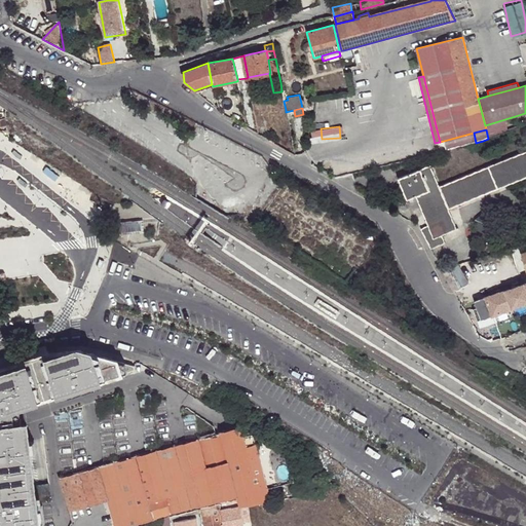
[(22,155),(13,149),(11,152),(20,158),(22,155)]
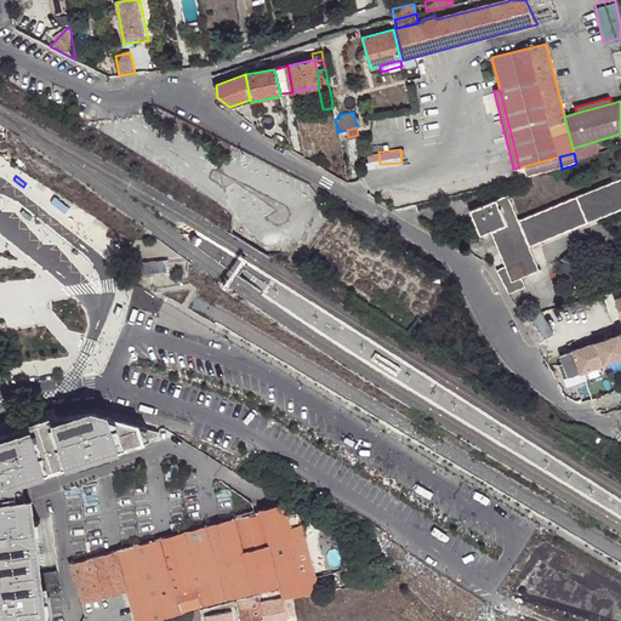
[(620,177),(518,220),(530,248),(596,220),(620,209),(620,177)]
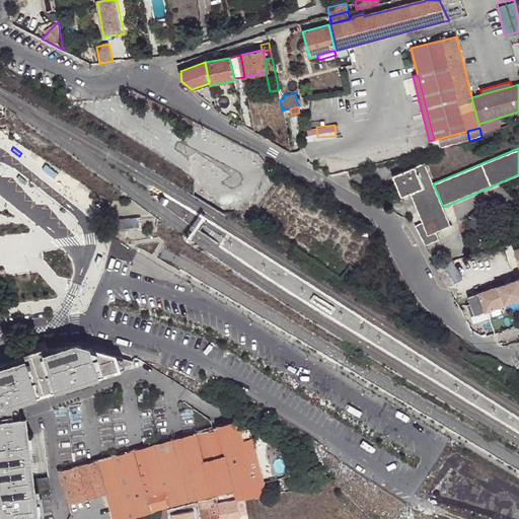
[(423,225),(415,228),(424,244),(439,239),(436,231),(450,226),(443,207),(433,183),(425,162),(392,175),(401,197),(411,194),(422,222),(423,225)]
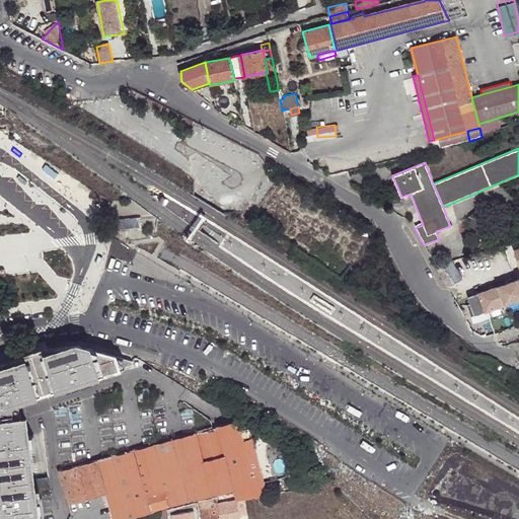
[(26,180),(19,174),(16,177),(24,183),(26,180)]
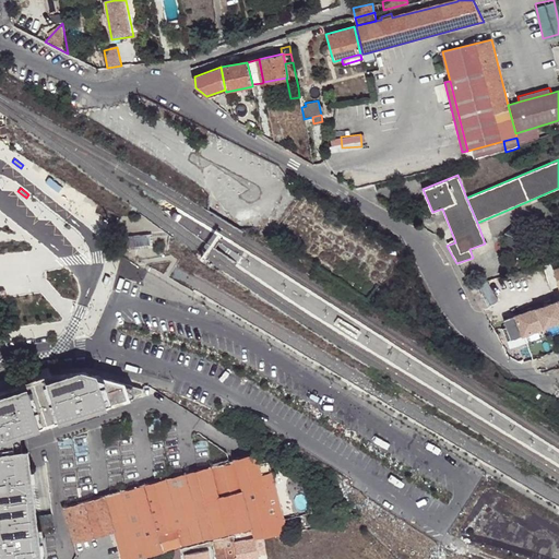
[(173,217),(178,222),(181,216),(176,212),(173,217)]
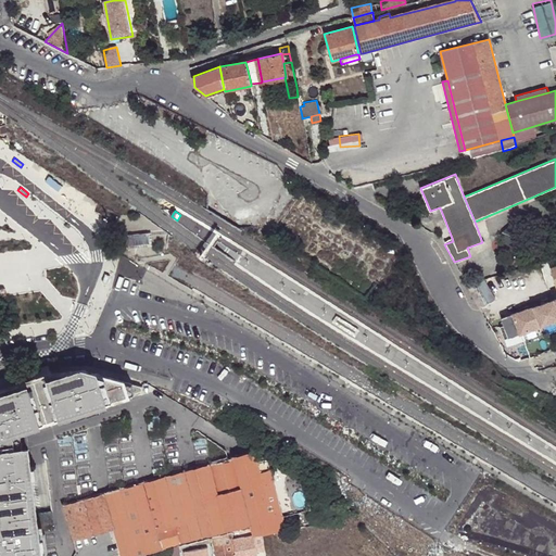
[(504,231),(505,242),(516,245),(523,238),(522,229),(512,225),(504,231)]
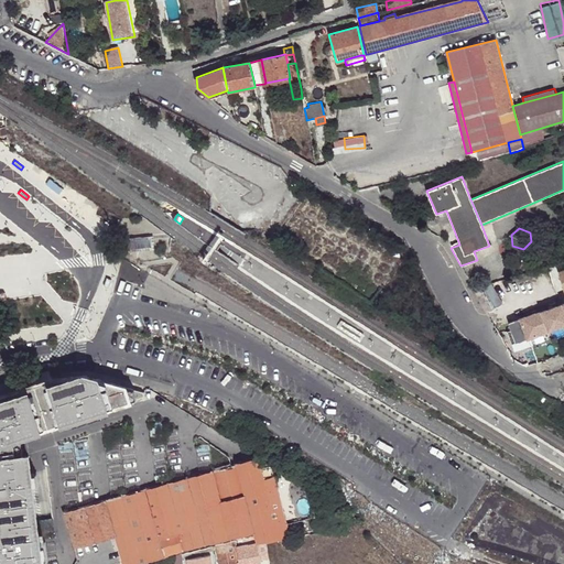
[(155,237),(126,239),(126,251),(156,250),(155,237)]
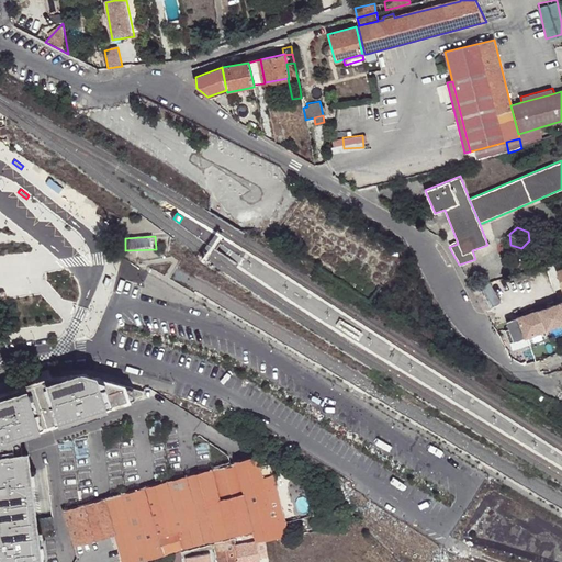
[(145,273),(133,266),(130,271),(142,278),(145,273)]
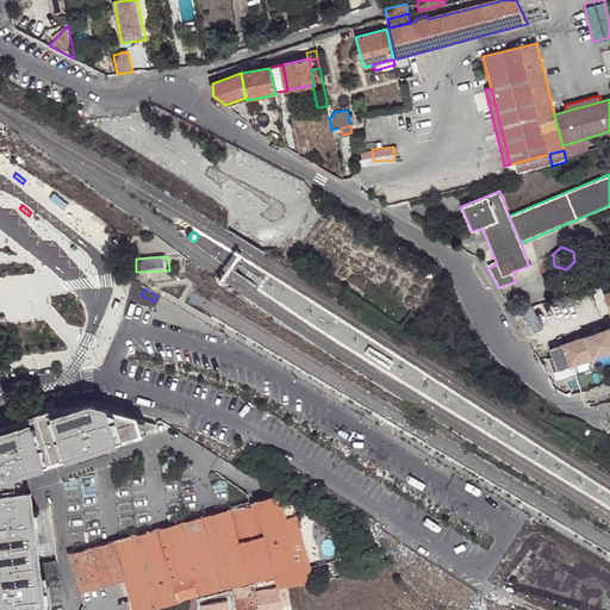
[(578,292),(556,298),(559,306),(579,300),(578,292)]
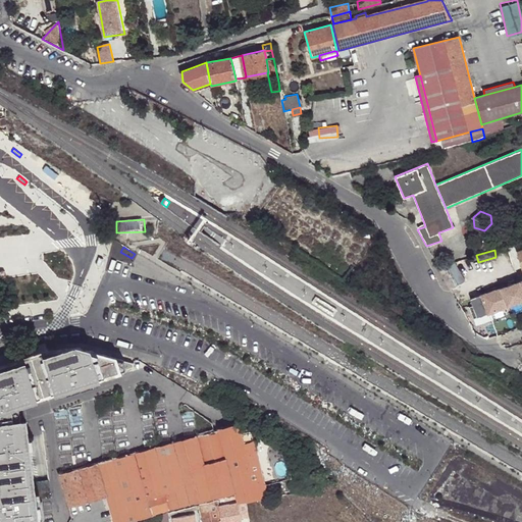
[(455,261),(437,266),(450,290),(465,280),(455,261)]
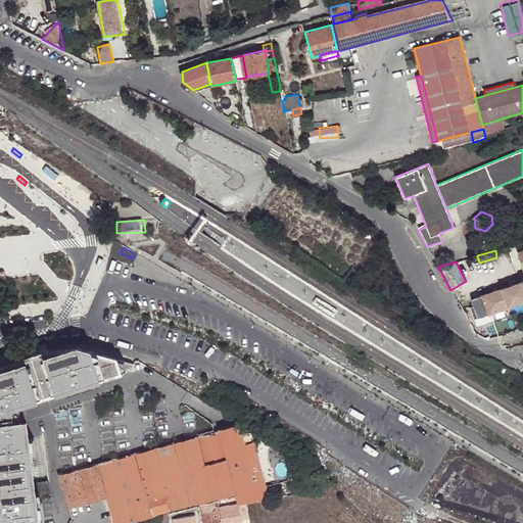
[(522,279),(518,281),(514,283),(511,284),(497,289),(482,295),(489,313),(522,300),(522,279)]
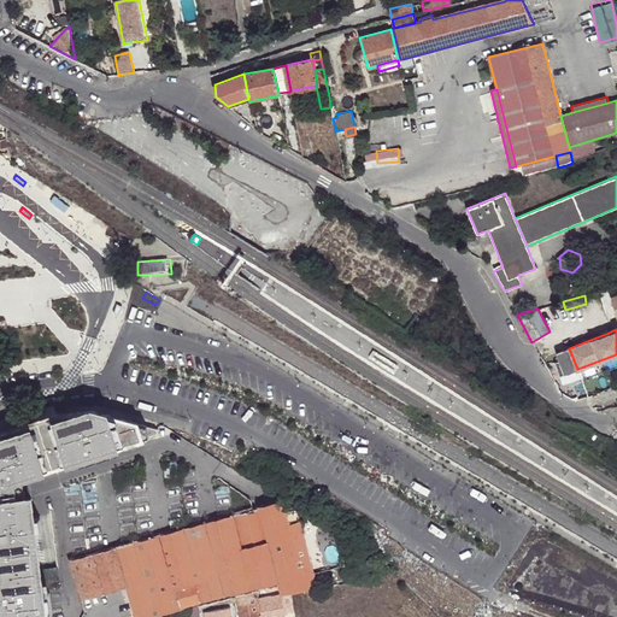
[(569,348),(587,341),(586,339),(568,345),(569,348)]
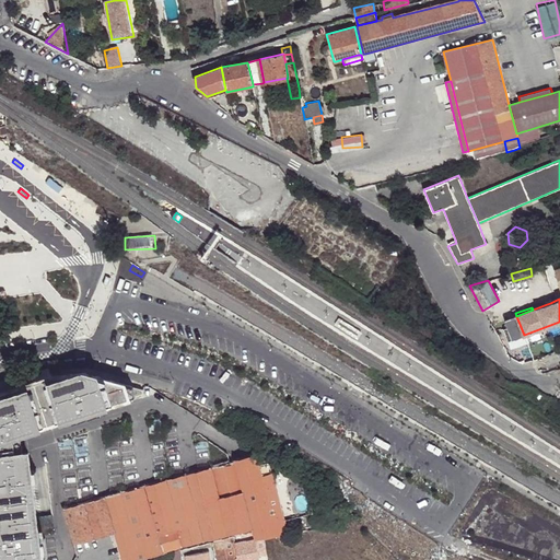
[(512,339),(524,335),(516,316),(505,321),(508,327),(512,339)]
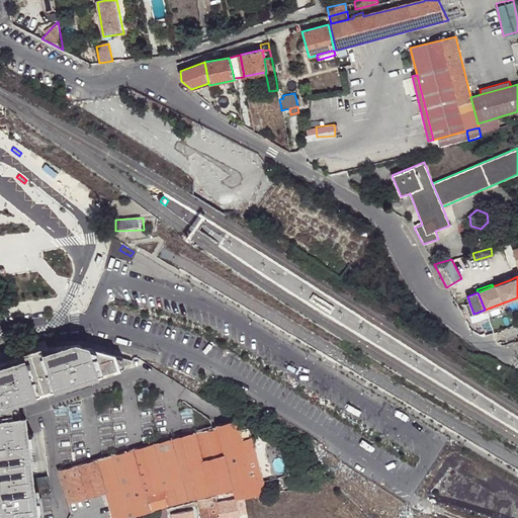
[(314,293),(310,299),(331,313),(335,307),(314,293)]
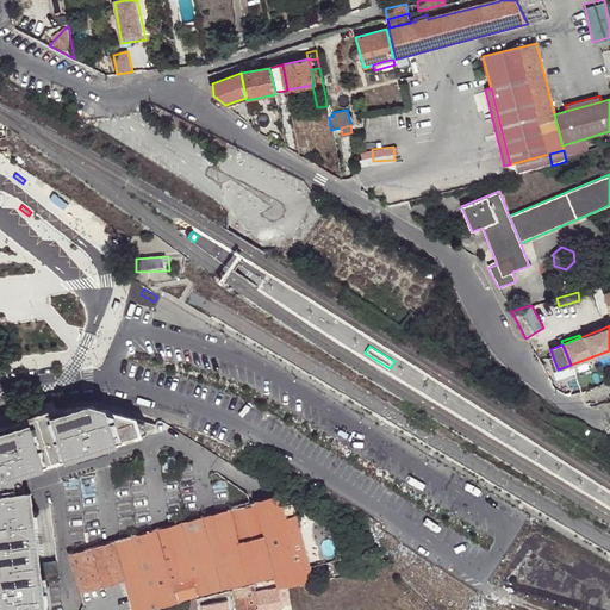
[(58,402),(0,422),(0,475),(24,468),(149,429),(143,410),(99,396),(58,402)]
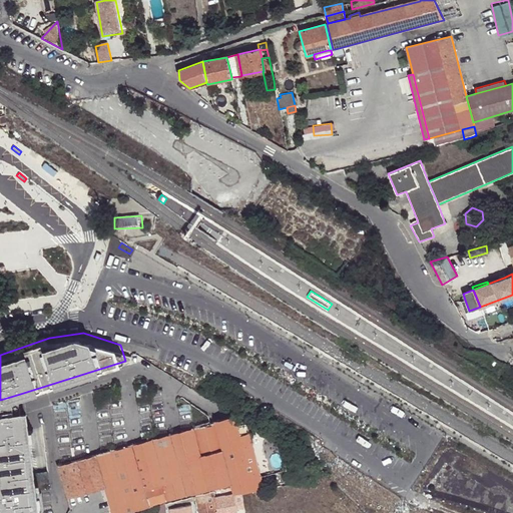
[(0,400),(0,411),(22,409),(20,394),(0,400)]
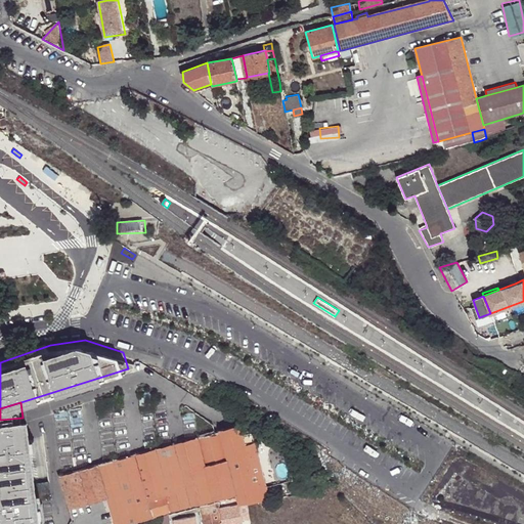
[(0,420),(0,523),(43,523),(33,417),(23,418),(0,420)]
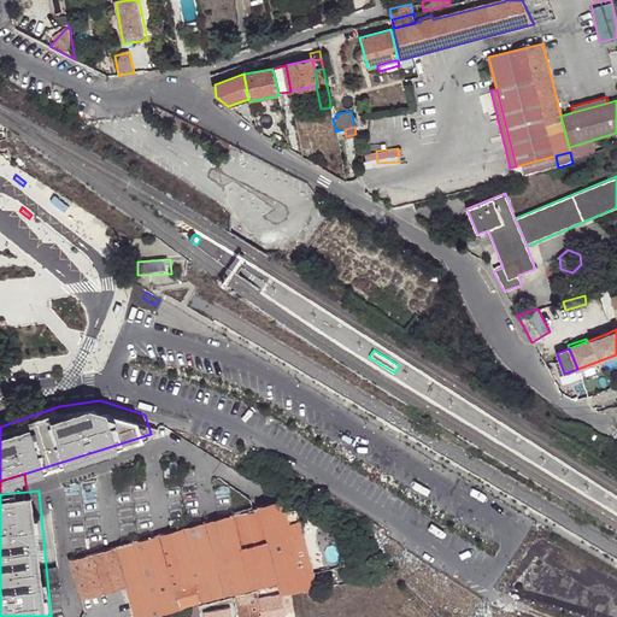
[(135,616),(146,616),(158,615),(186,607),(198,604),(235,595),(278,583),(282,593),(292,592),(317,587),(315,571),(345,565),(340,536),(286,501),(263,509),(253,511),(239,515),(239,513),(205,522),(117,546),(127,581),(135,616)]
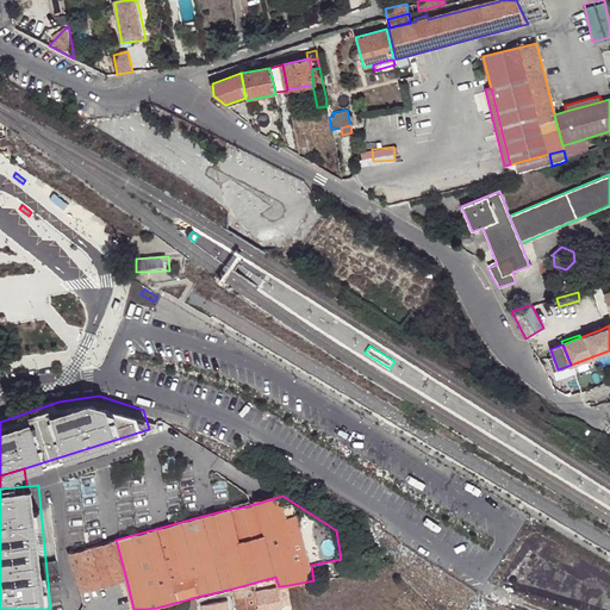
[(104,580),(125,574),(116,540),(94,546),(104,580)]
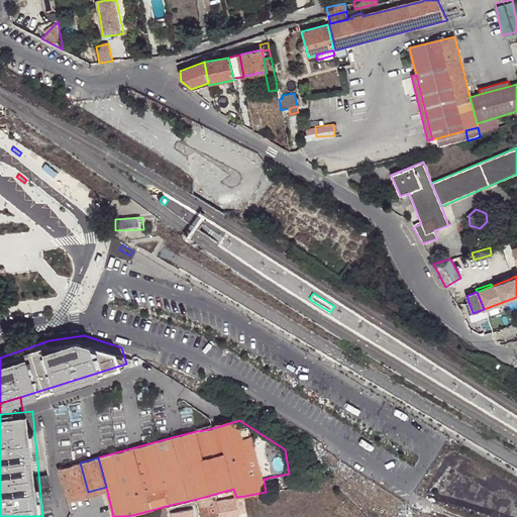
[(68,498),(88,492),(80,462),(60,468),(68,498)]
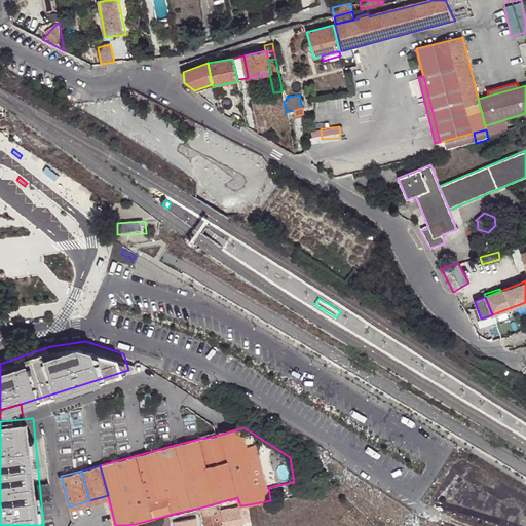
[(220,502),(201,508),(204,525),(223,525),(221,510),(220,502)]
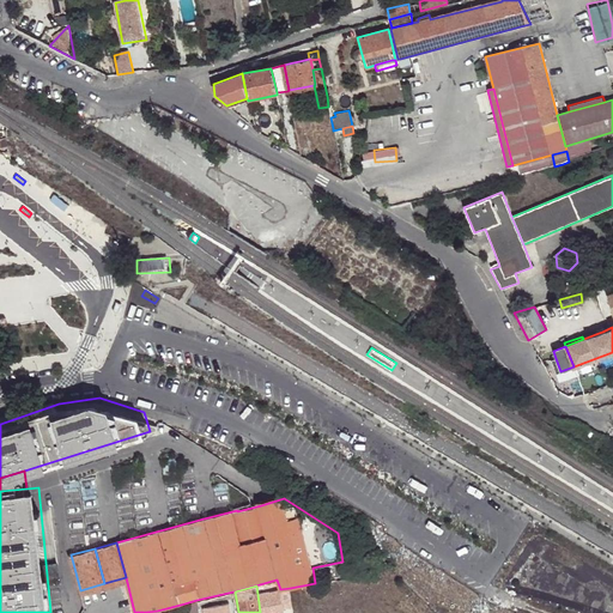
[(280,589),(283,612),(287,612),(292,612),(290,588),(280,589)]
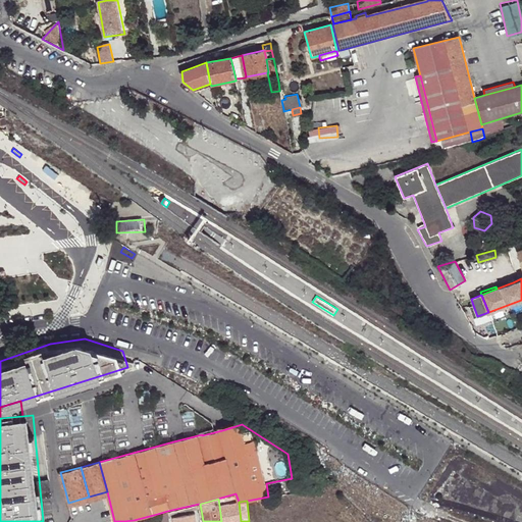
[(221,521),(241,521),(239,502),(219,506),(221,521)]
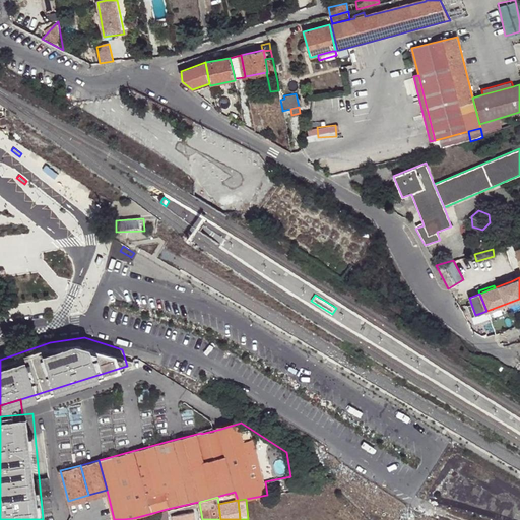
[(158,519),(169,519),(167,509),(156,512),(156,519),(158,519)]
